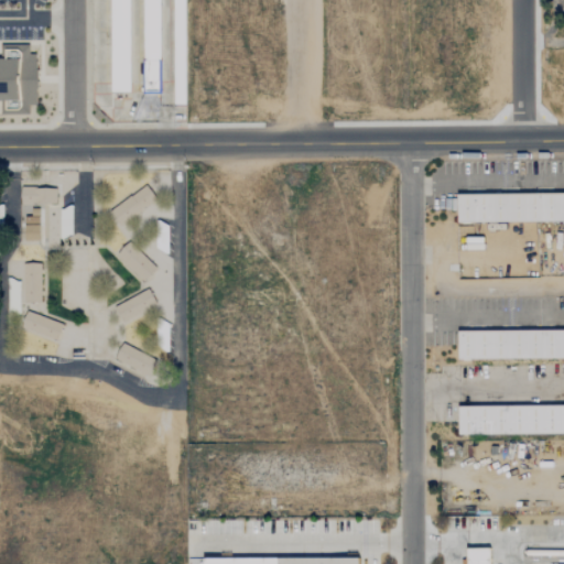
[(90,114),(99,125),(185,125),(184,0),(90,0),(90,91),(90,114)]
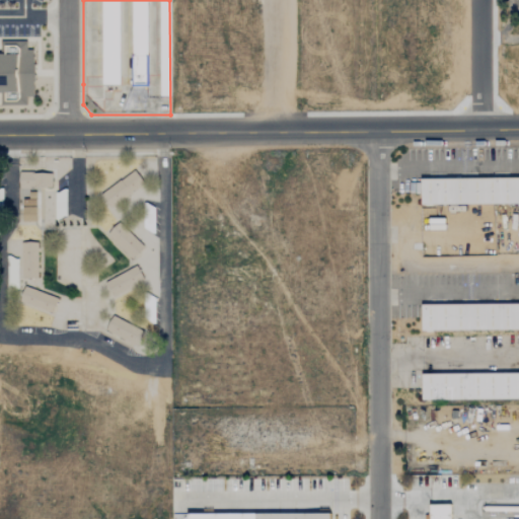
[(0,35),(40,35),(40,72),(39,107),(0,107),(0,35)]
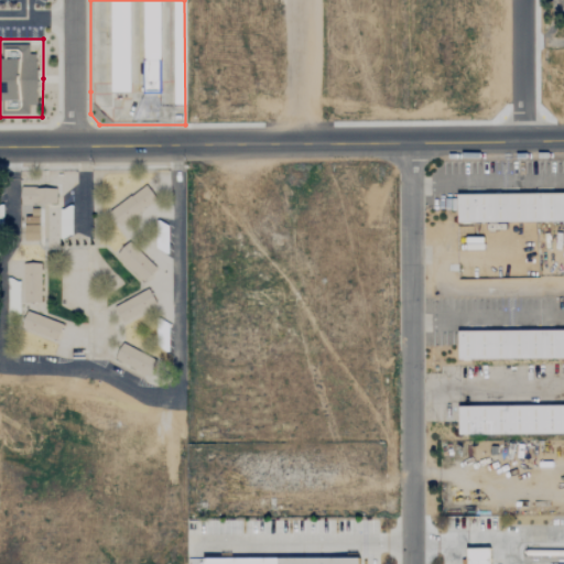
[(114,206),(122,221),(155,203),(147,186),(114,206)]
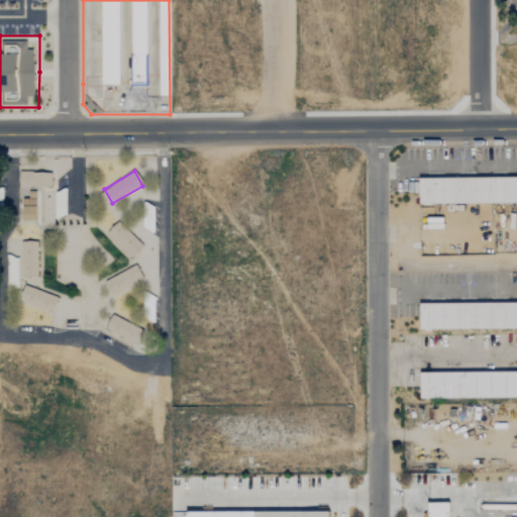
[(17,205),(34,205),(34,188),(50,189),(52,173),(17,172),(17,205)]
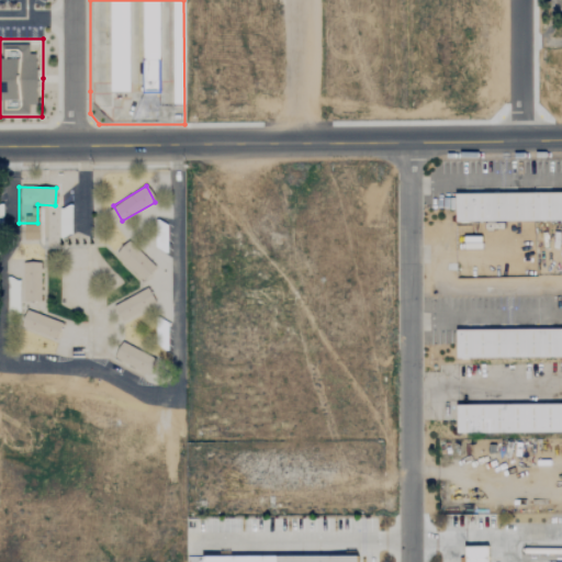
[(456,192),(561,191),(561,220),(457,221),(456,206),(456,192)]
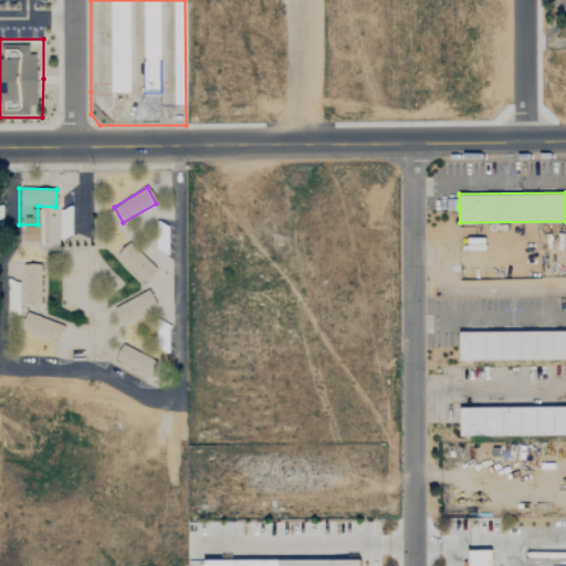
[(38,228),(23,228),(23,241),(38,241),(38,228)]
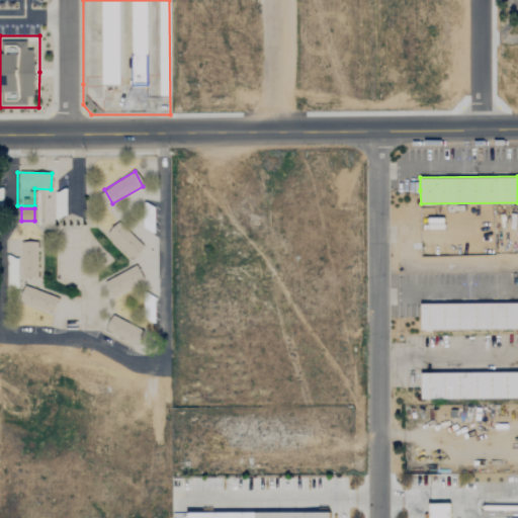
[(132,259),(144,246),(117,223),(106,235),(132,259)]
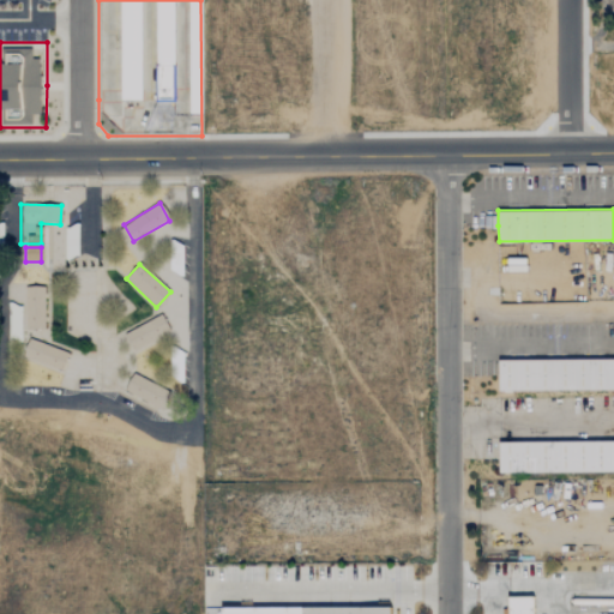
[(44,330),(43,287),(24,288),(24,330),(44,330)]
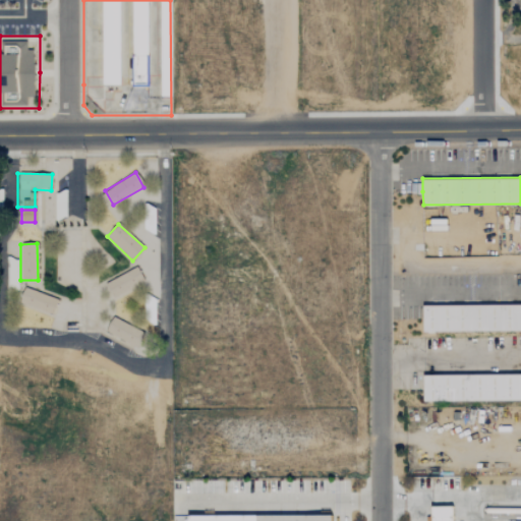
[(18,261),(7,261),(7,276),(17,276),(18,261)]
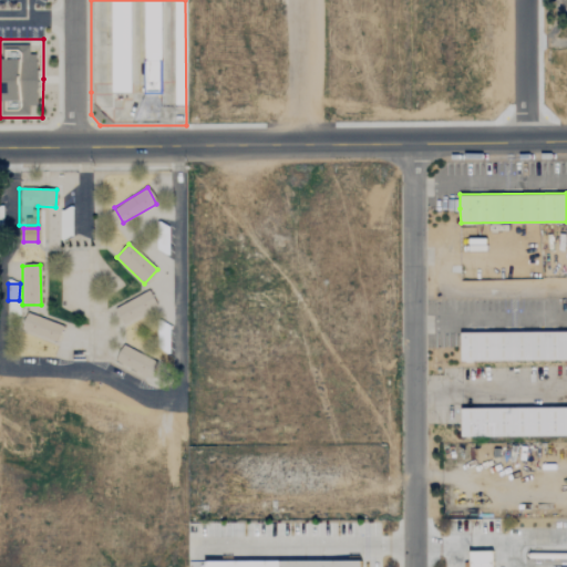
[(156,307),(148,291),(112,311),(120,326),(156,307)]
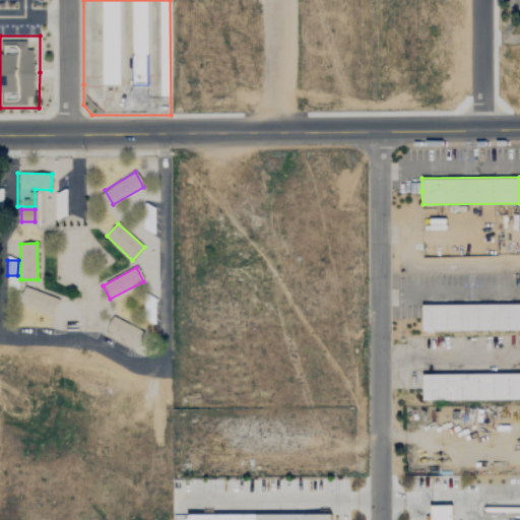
[(57,298),(22,287),(18,304),(53,314),(57,298)]
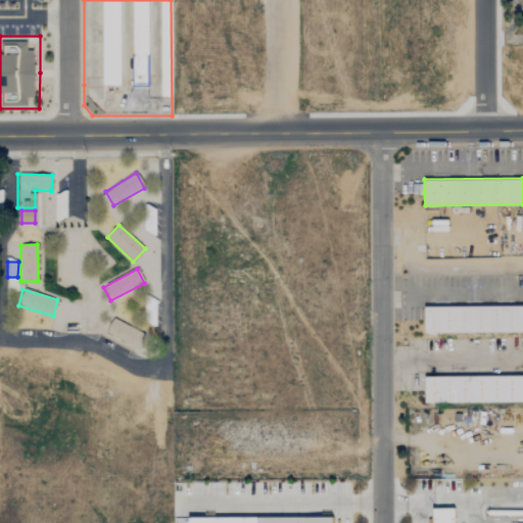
[(426,305),(522,303),(522,330),(426,331),(426,305)]
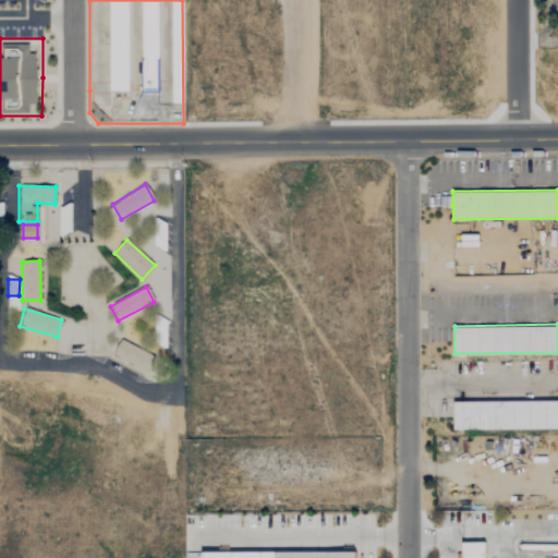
[(146,373),(155,358),(120,340),(112,355),(146,373)]
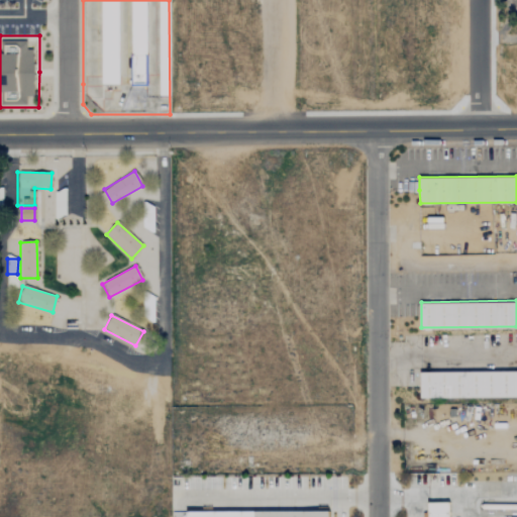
[(421,372),(516,371),(516,396),(421,398),(421,372)]
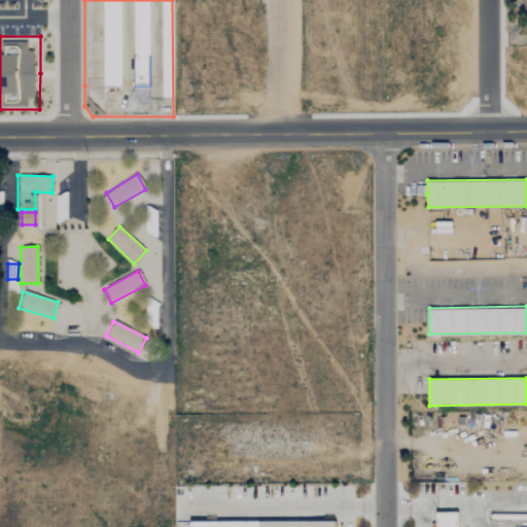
[(435,526),(435,512),(459,512),(459,526),(435,526)]
